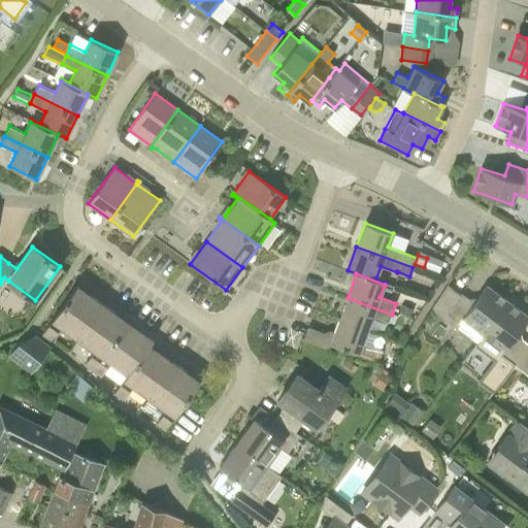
[(124,311),(123,312),(120,317),(85,291),(89,286),(80,281),(42,334),(52,340),(61,327),(94,351),(85,364),(101,376),(110,362),(128,374),(113,394),(123,400),(132,386),(166,410),(157,424),(165,430),(203,376),(196,370),(192,375),(189,373),(157,351),(160,345),(135,327),(139,322),(124,311)]
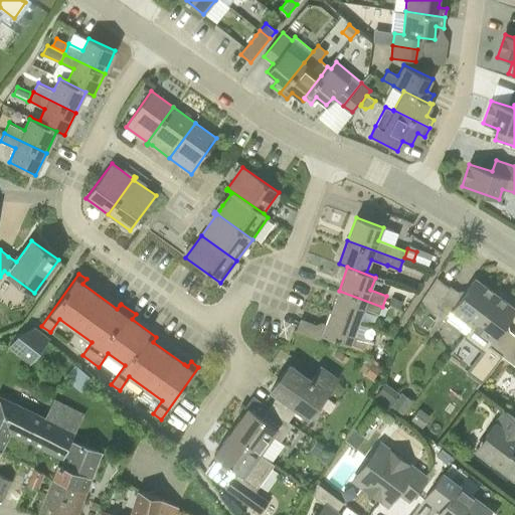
[(449,287),(437,278),(418,302),(446,321),(453,311),(473,326),(496,295),(473,278),(472,279),(474,281),(472,283),(466,292),(464,291),(460,296),(451,288),(452,287),(450,286),(449,287)]
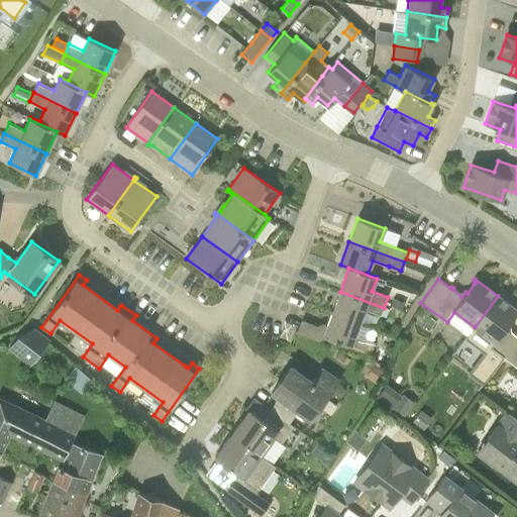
[(384,308),(340,292),(331,314),(359,324),(366,310),(381,316),(384,308)]
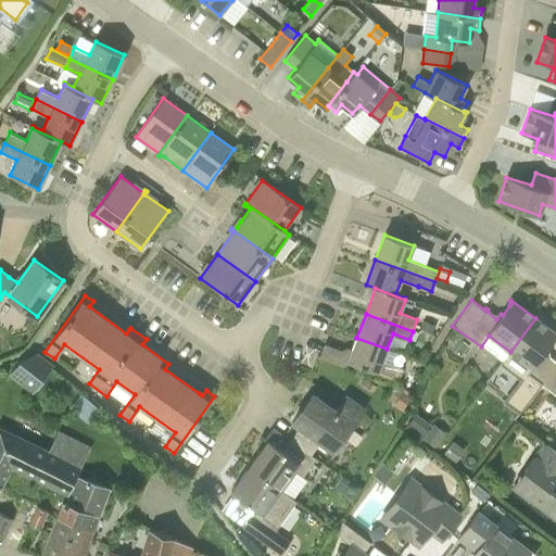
[(555,333),(535,318),(510,352),(532,368),(527,374),(542,384),(555,364),(555,363),(544,354),(555,337),(555,333)]
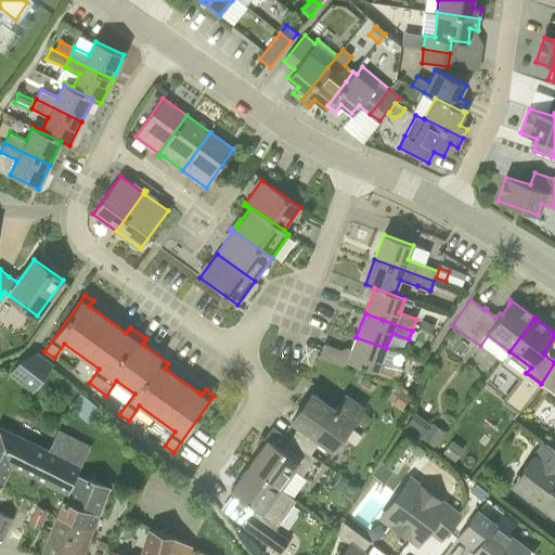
[(420,319),(417,327),(429,332),(433,324),(420,319)]
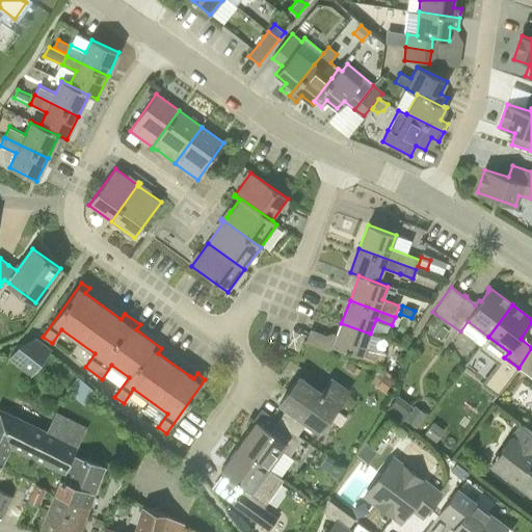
[(414,320),(401,316),(397,326),(409,330),(414,320)]
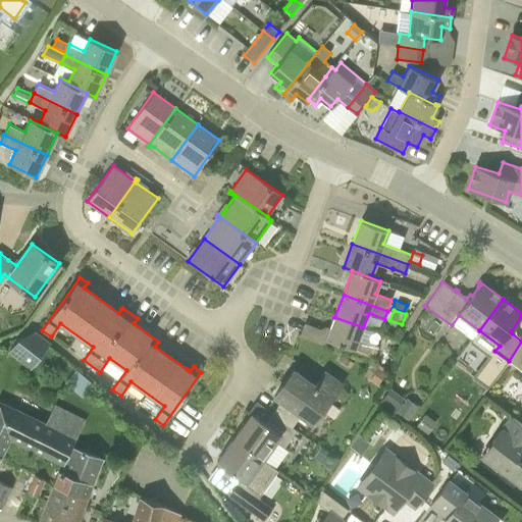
[(368,355),(370,356),(374,345),(359,340),(363,327),(334,317),(326,340),(334,343),(368,355)]
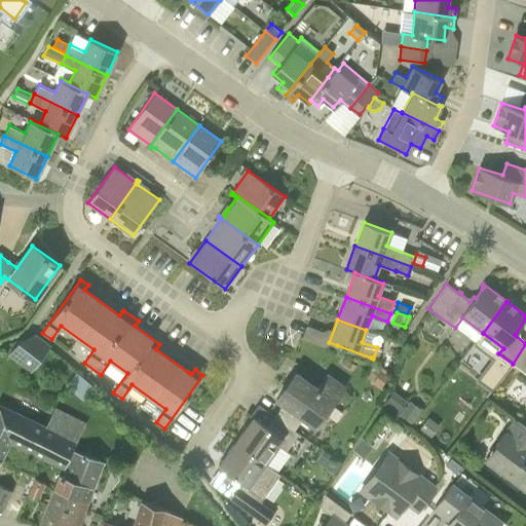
[(9,353),(21,362),(32,370),(49,346),(39,339),(34,335),(19,341),(9,353)]
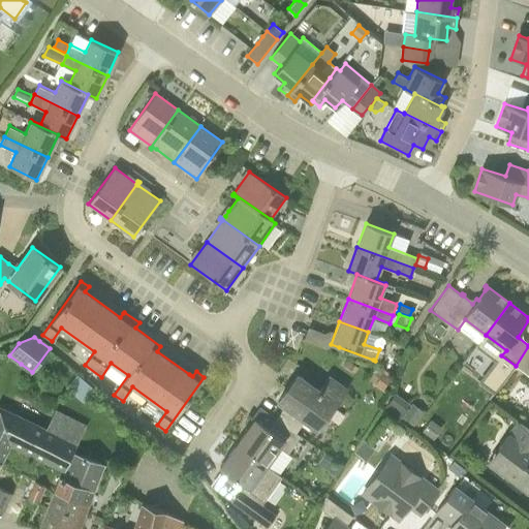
[(528,346),(516,366),(528,375),(528,346)]
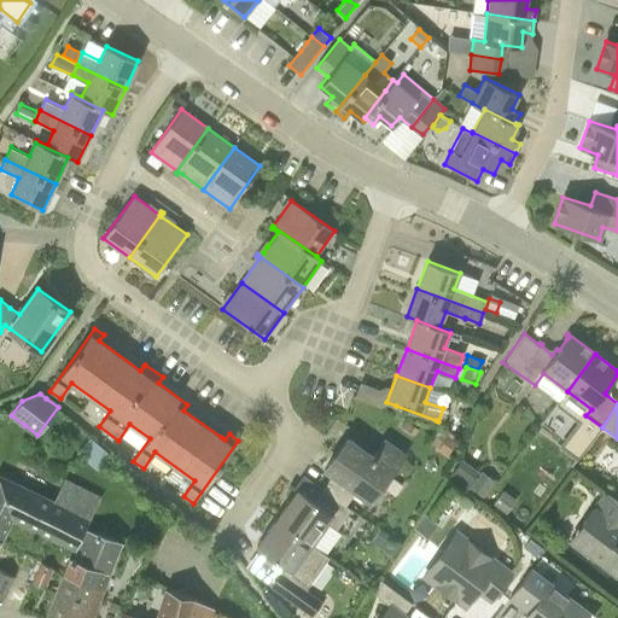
[(436,420),(396,406),(395,409),(435,424),(436,420)]
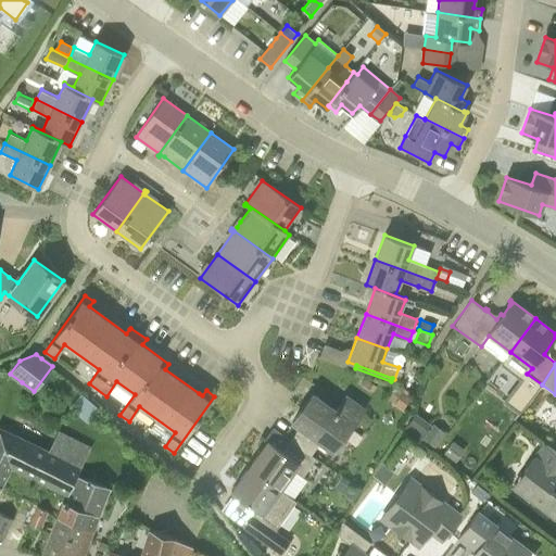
[(394,386),(391,383),(384,395),(392,400),(399,388),(394,386)]
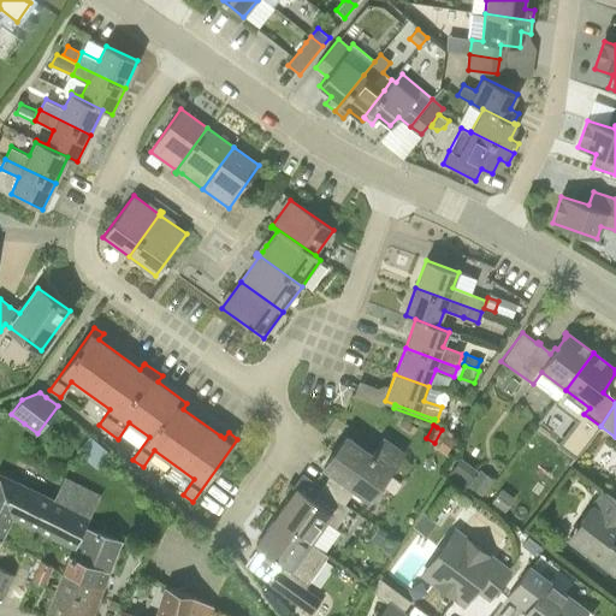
[(321,486),(345,503),(355,490),(368,499),(402,452),(384,439),(372,455),(347,436),(324,467),(331,473),(321,486)]
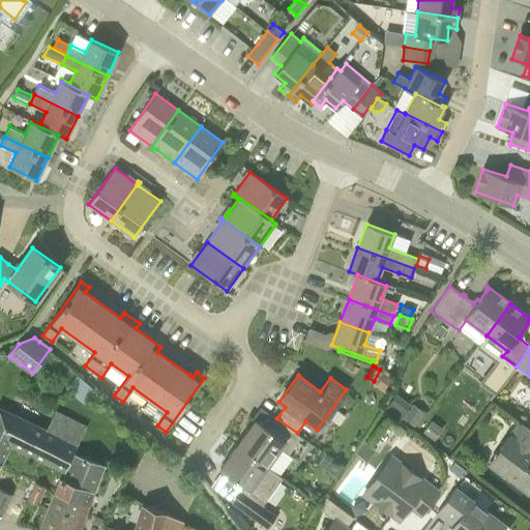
[(380,376),(375,385),(383,389),(388,380),(380,376)]
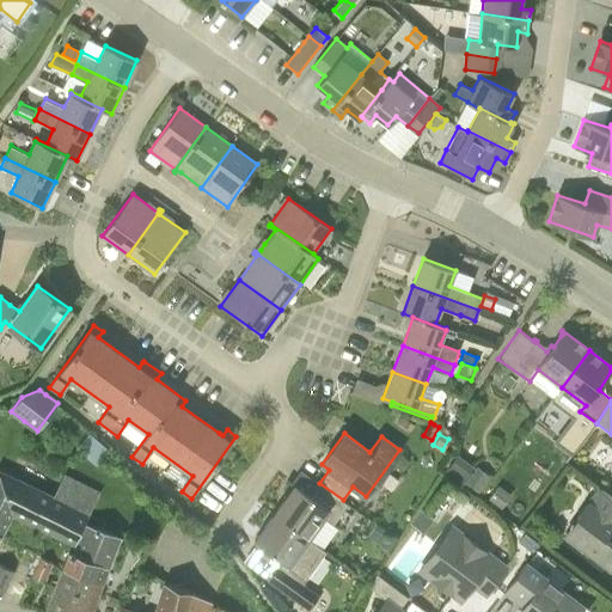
[(475,466),(458,454),(447,470),(464,482),(475,466)]
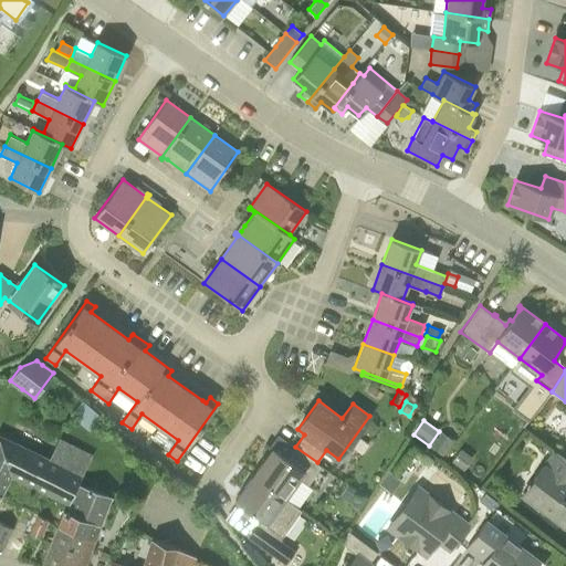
[(442,454),(453,440),(441,431),(430,446),(442,454)]
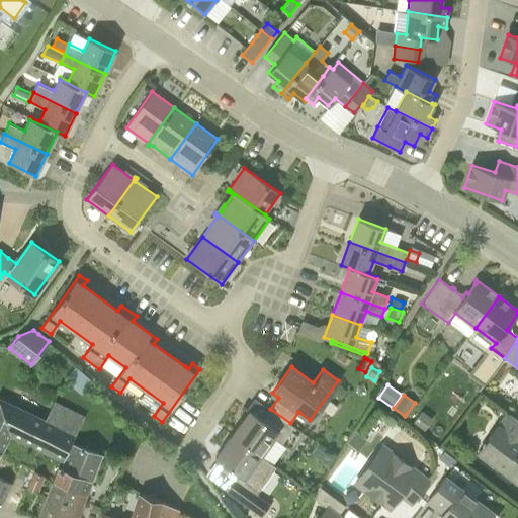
[(0,452),(9,435),(64,461),(83,415),(55,401),(42,425),(0,402),(0,452)]
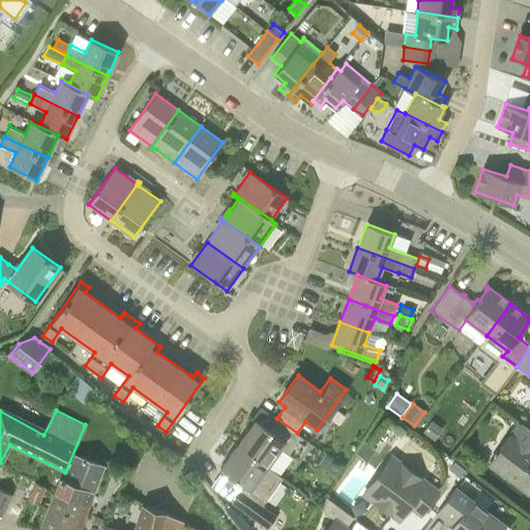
[(292,457),(289,454),(301,436),(297,433),(276,418),(269,429),(256,419),(237,445),(278,475),(292,457)]
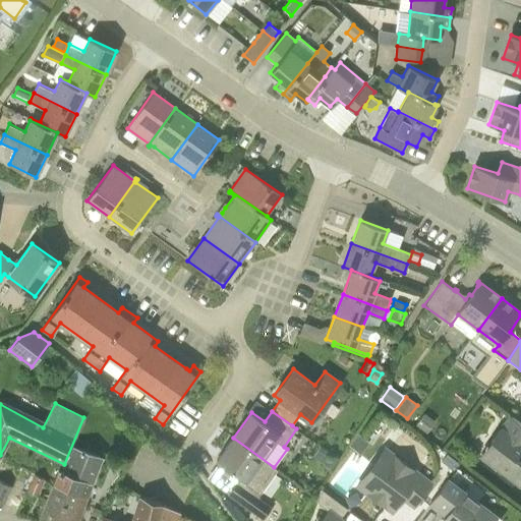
[(425,413),(416,425),(436,440),(441,432),(431,425),(436,420),(425,413)]
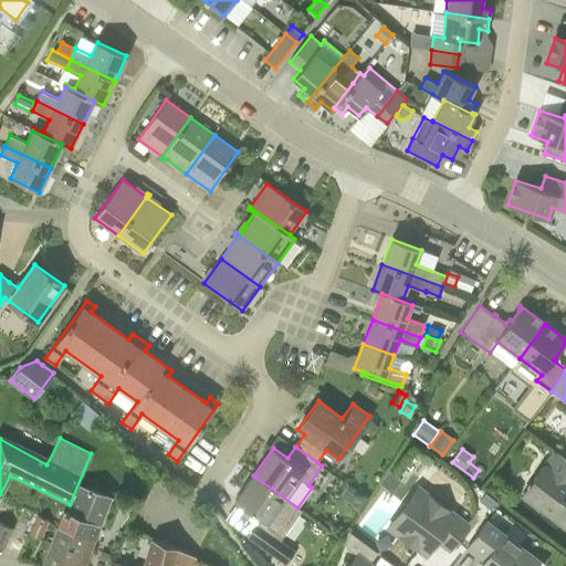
[(565,460),(555,452),(523,494),(565,526),(565,524),(565,460)]
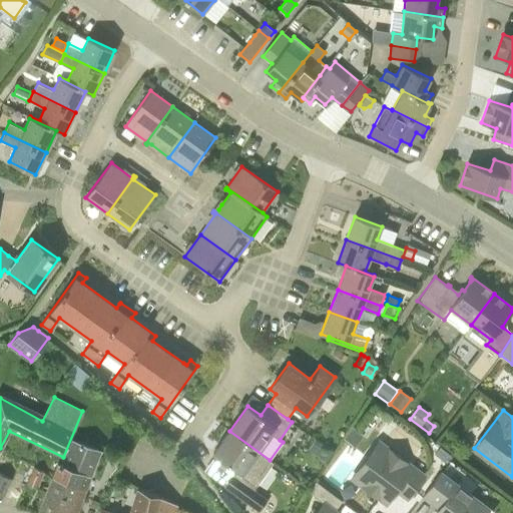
[(223,486),(259,510),(267,499),(253,490),(273,462),(270,460),(229,431),(213,454),(228,465),(223,471),(231,476),(230,477),(231,477),(225,485),(223,486)]
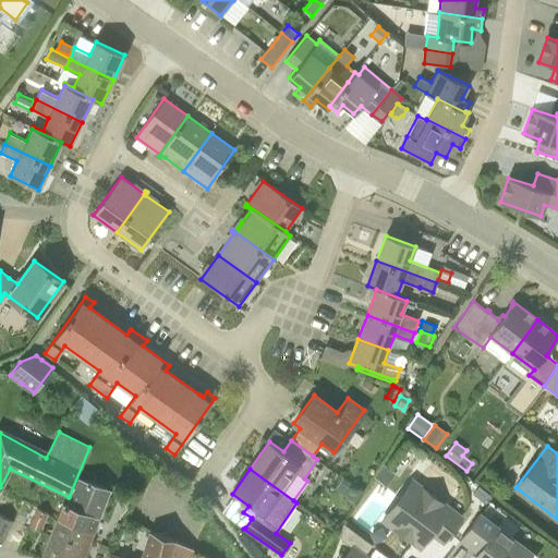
[(62,504),(57,518),(92,530),(107,488),(79,478),(69,506),(62,504)]
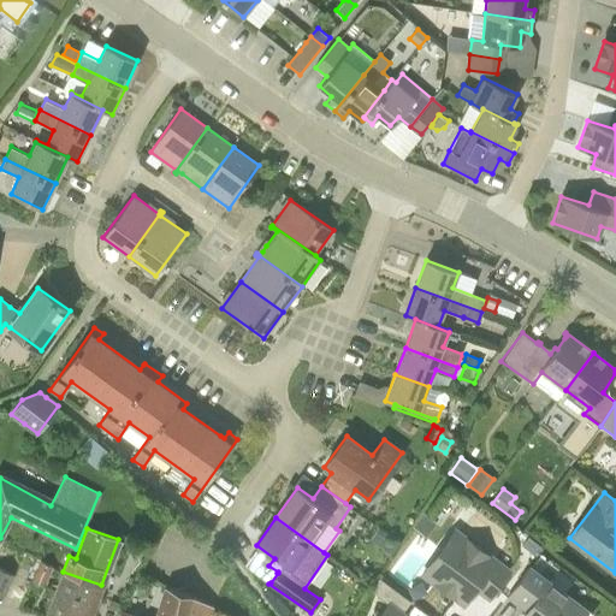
[(455,531),(422,574),(455,598),(457,596),(472,594),(475,590),(477,590),(478,590),(489,598),(509,570),(455,531)]
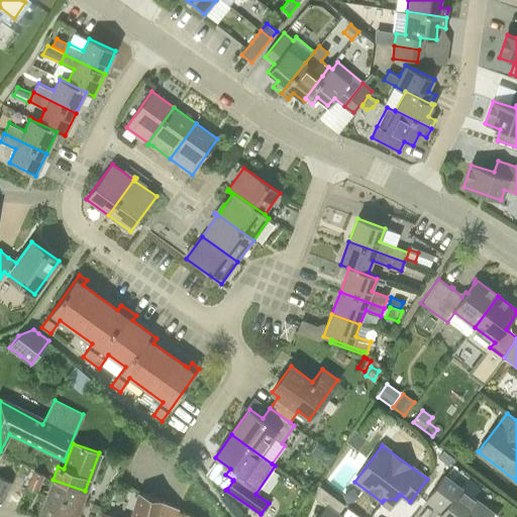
[(444,450),(438,457),(450,467),(455,458),(444,450)]
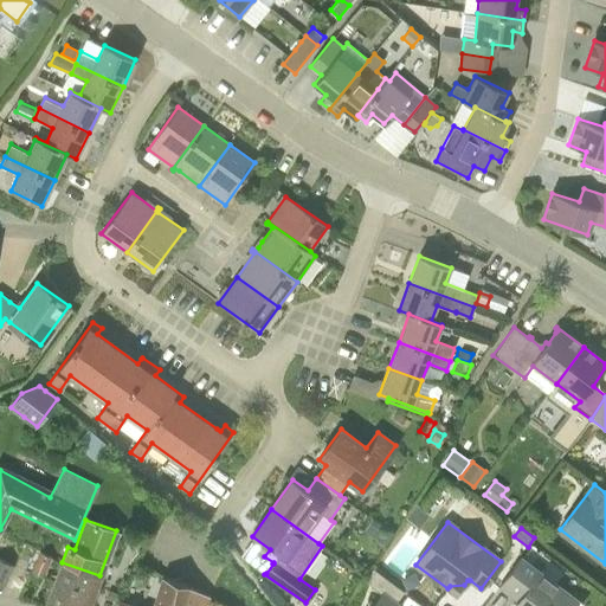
[(142,537),(127,533),(123,542),(139,548),(142,537)]
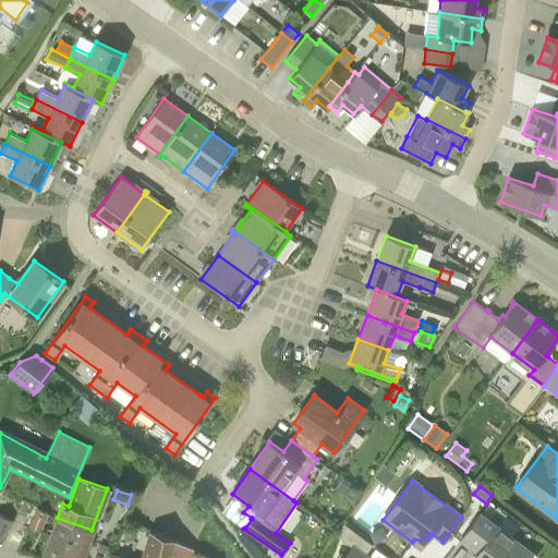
[(0,507),(0,517),(11,523),(21,500),(7,493),(0,507)]
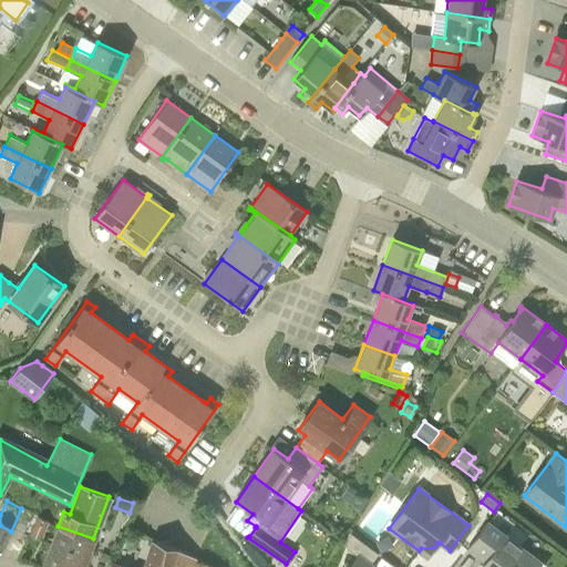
[(30,535),(40,539),(49,521),(37,516),(30,535)]
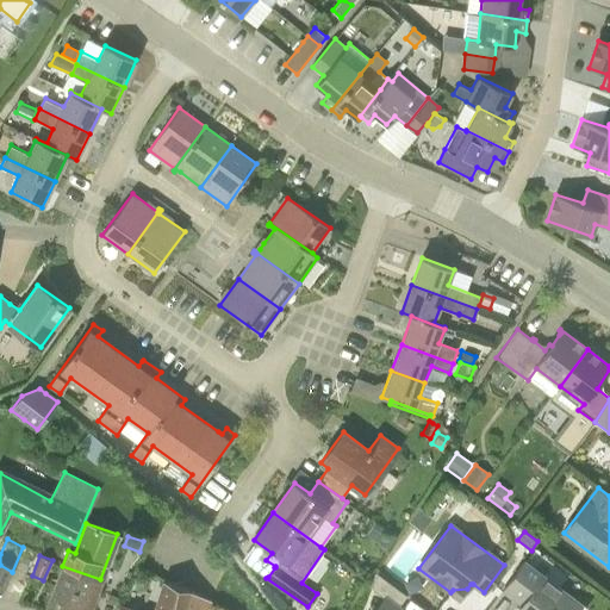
[(522,605),(517,609),(572,609),(572,602),(562,595),(565,591),(524,562),(503,591),(522,605)]
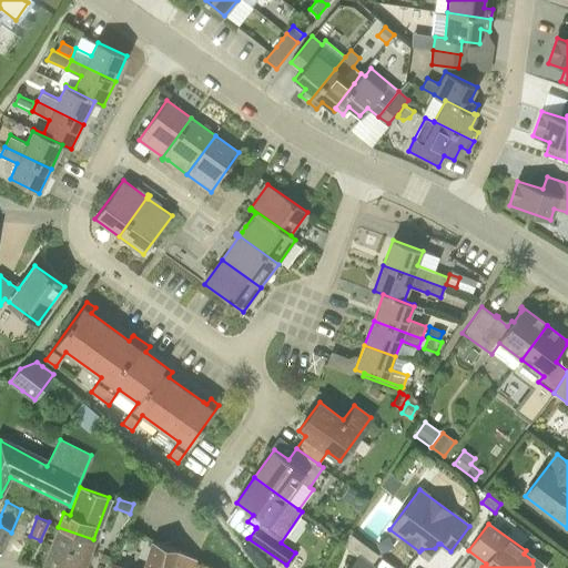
[(0,526),(0,547),(3,549),(11,533),(0,526)]
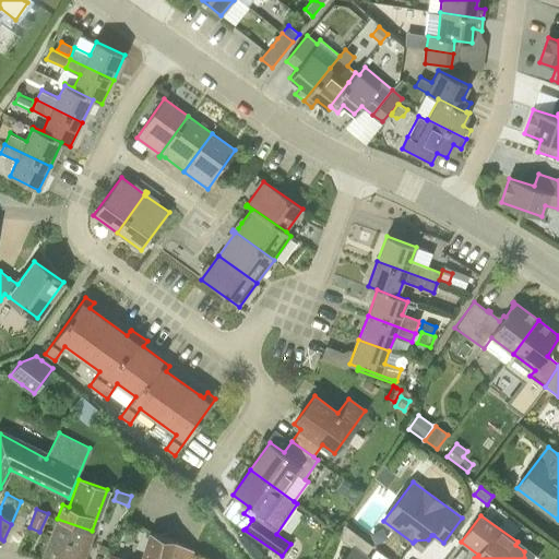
[(82,558),(92,531),(57,519),(44,556),(52,558),(82,558)]
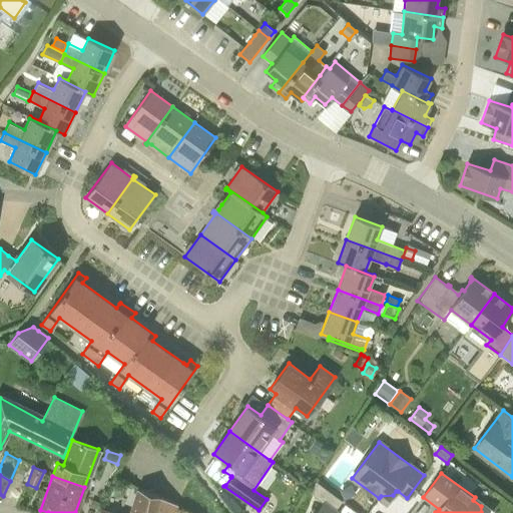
[(323,503),(315,512),(337,512),(335,511),(342,501),(316,481),(308,492),(323,503)]
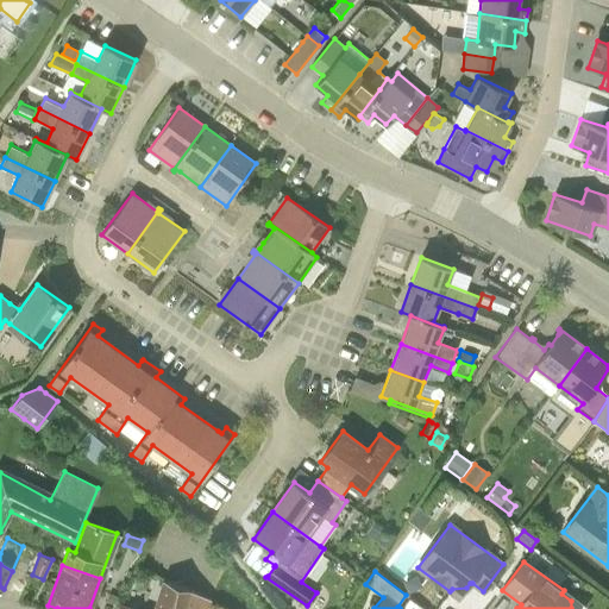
[(182,608),(183,607),(190,608),(205,608),(209,598),(167,581),(155,608),(129,608),(107,601),(104,608),(182,608)]
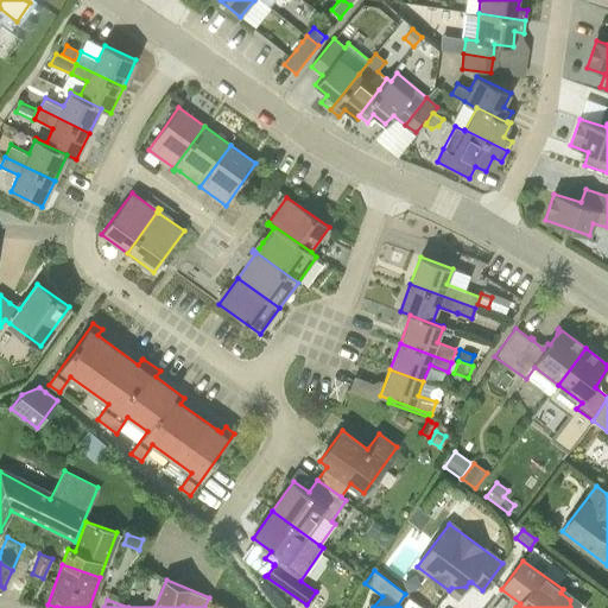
[(278,607),(282,607),(286,603),(273,588),(266,594),(278,607)]
